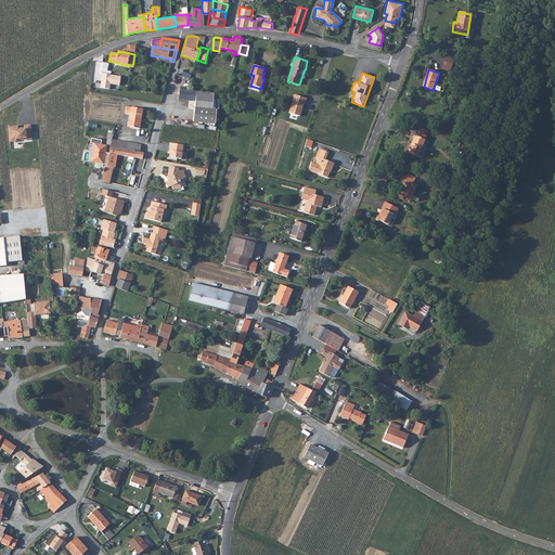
[(121,77),(101,74),(100,81),(102,81),(101,89),(110,90),(111,84),(120,86),(121,77)]
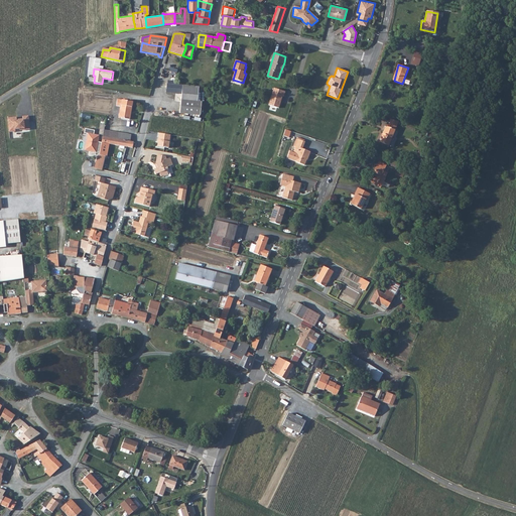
[(166,93),(182,94),(183,86),(174,85),(168,84),(167,84),(166,93)]
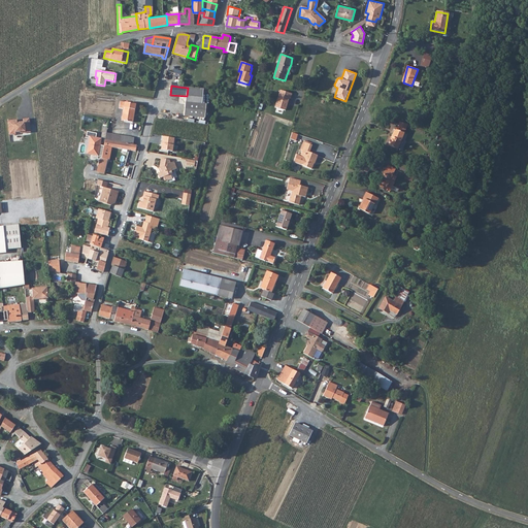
[(196,89),(188,88),(187,96),(185,117),(210,120),(212,106),(202,104),(204,90),(203,90),(196,89)]
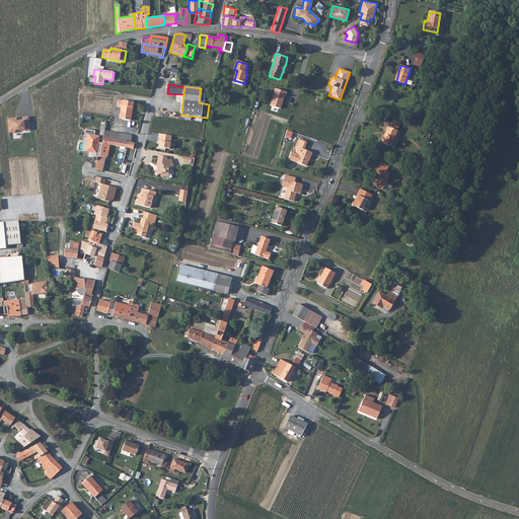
[(134,102),(119,100),(118,106),(122,107),(121,119),(131,121),(134,102)]
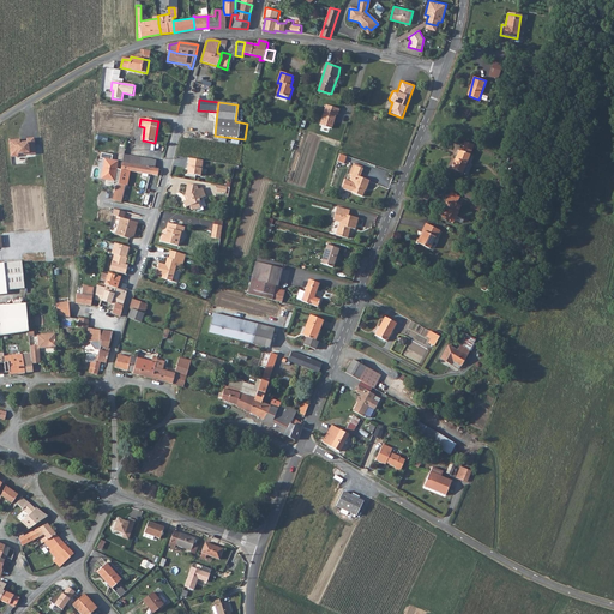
[(35,138),(28,139),(29,144),(19,144),(19,140),(10,140),(11,158),(19,157),(19,156),(36,154),(35,138)]
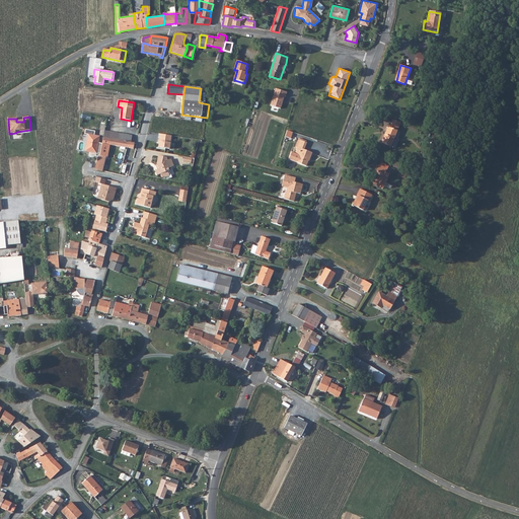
[(396,131),(387,127),(381,142),(390,146),(396,131)]
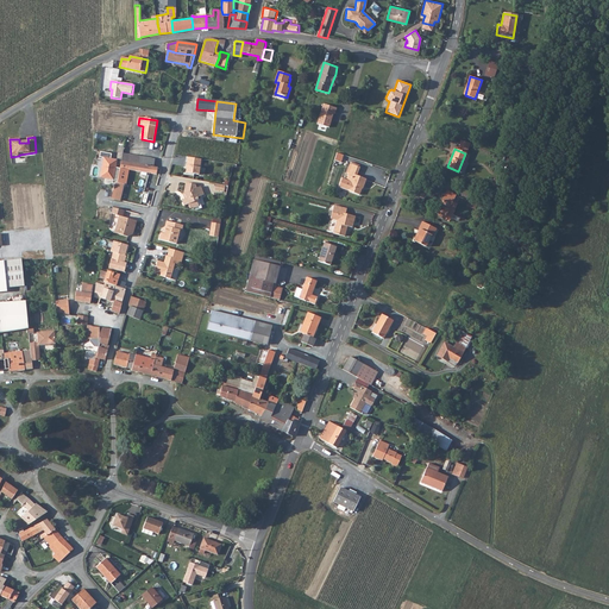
[(121,162),(154,167),(156,159),(123,154),(121,159),(121,162)]
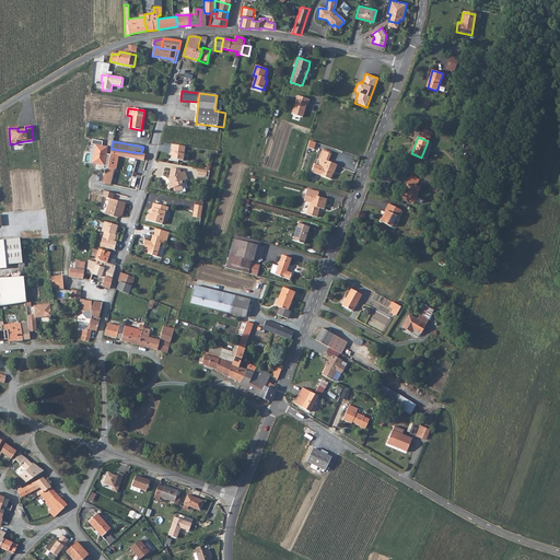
[(185,147),(172,144),(171,149),(172,149),(171,159),(183,161),(185,147)]
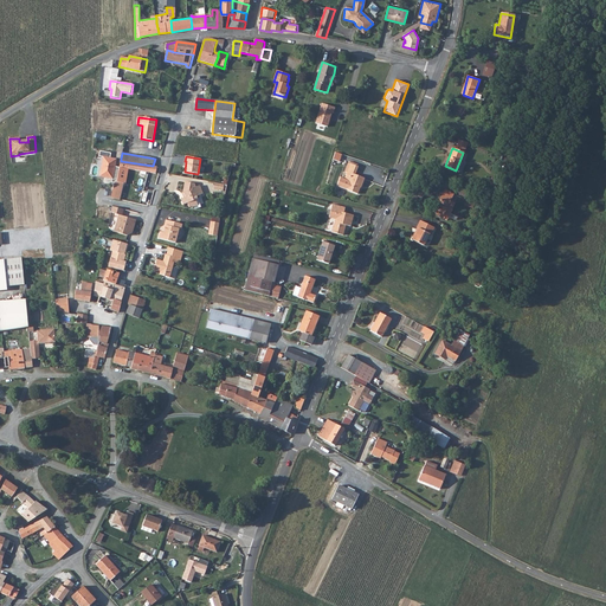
[(116,160),(103,158),(101,176),(113,179),(116,160)]
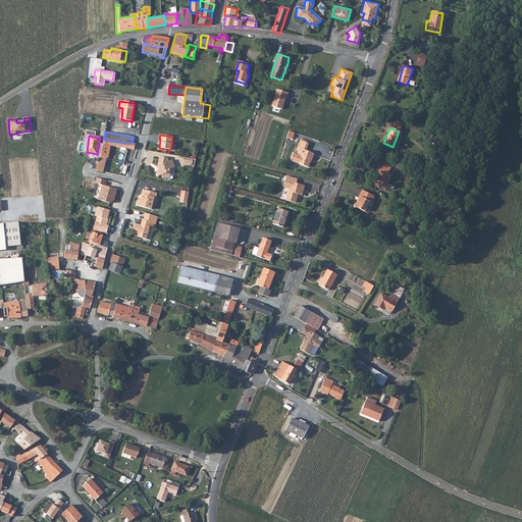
[(110,146),(135,150),(136,144),(132,143),(104,139),(103,144),(110,145),(110,146)]
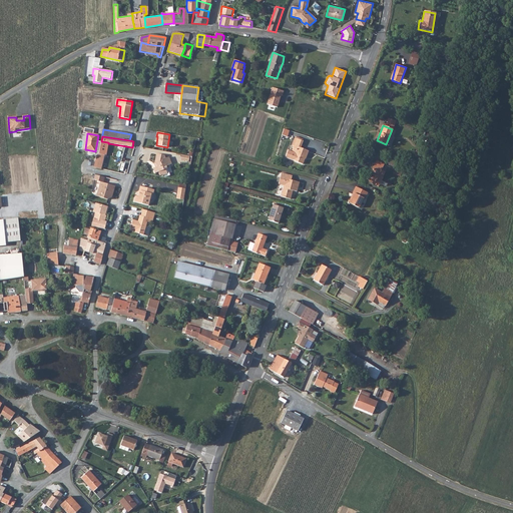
[(305,139),(299,137),(297,144),(294,150),(290,149),(287,156),(295,159),(305,163),(307,157),(307,158),(310,149),(303,146),(305,139)]
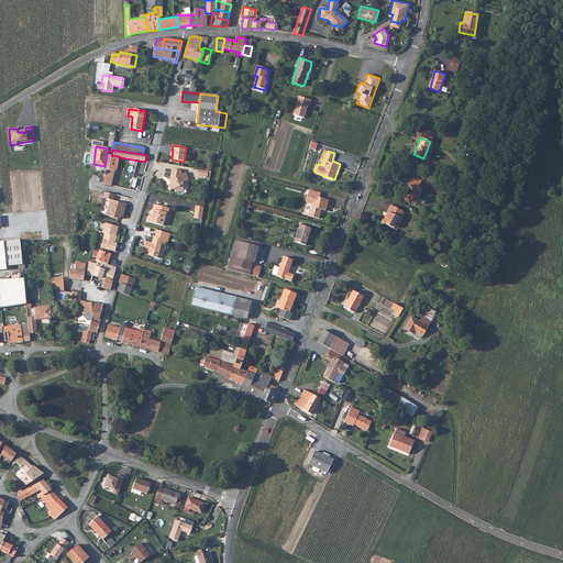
[(113,185),(117,170),(116,170),(109,168),(108,168),(105,184),(113,186),(113,185)]
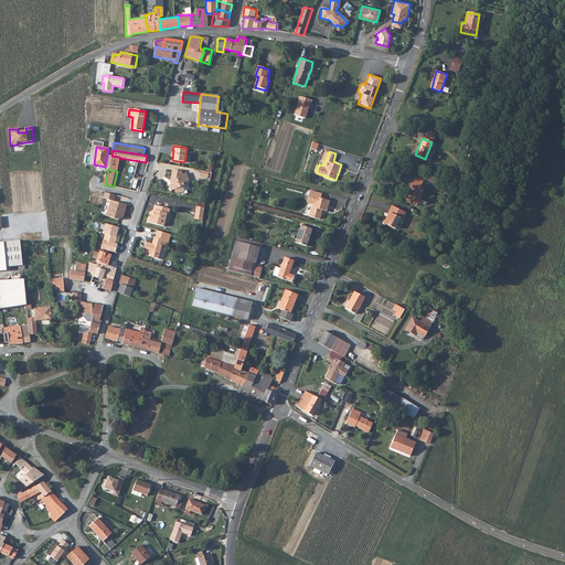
[(182,173),(181,171),(172,169),(170,180),(172,180),(173,183),(171,184),(169,184),(171,190),(174,189),(176,193),(179,192),(181,191),(180,187),(182,187),(184,185),(183,183),(189,181),(185,172),(182,173)]
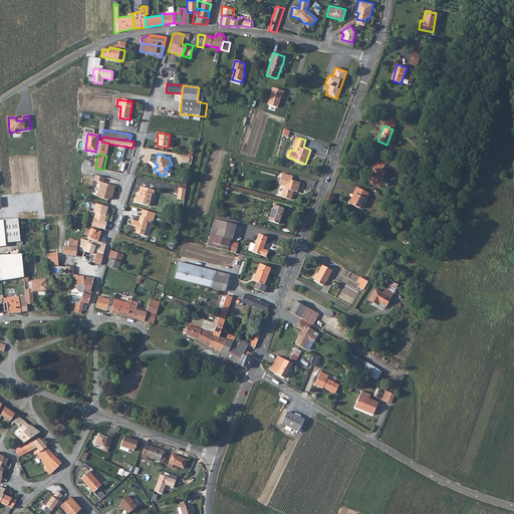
[(387,164),(379,161),(374,175),(372,180),(371,182),(383,186),(389,171),(384,170),(387,164)]
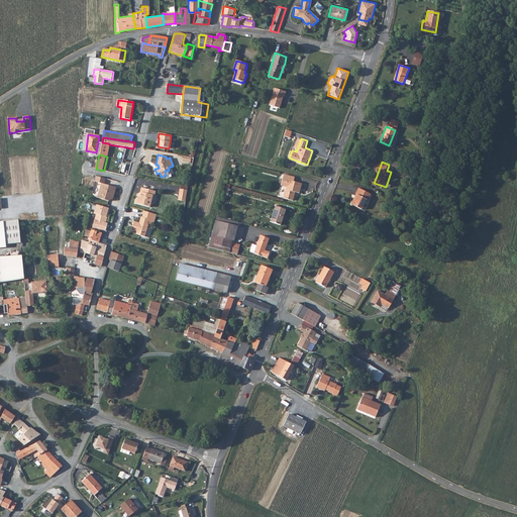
[(112,199),(115,188),(103,185),(105,179),(94,177),(94,182),(99,184),(95,198),(108,202),(112,199)]
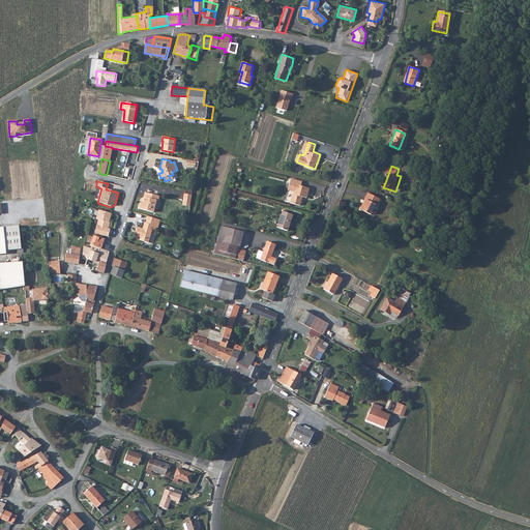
[(295,190),(294,194),(291,205),(301,207),(303,198),(307,199),(310,189),(301,187),(302,183),(292,181),(289,188),(295,190)]
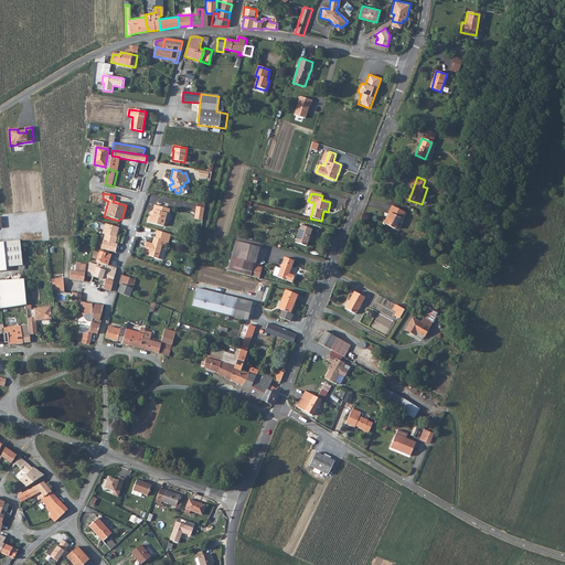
[(405,211),(392,203),(388,211),(391,212),(387,216),(386,215),(383,221),(395,227),(401,216),(402,217),(405,211)]
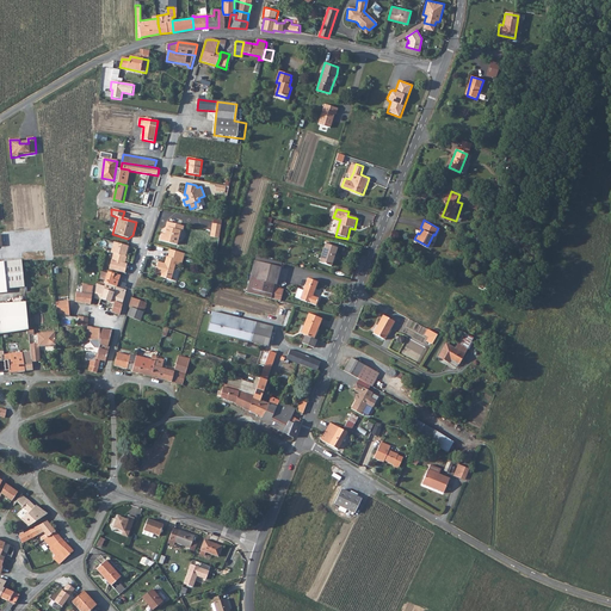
[(184,226),(168,221),(166,227),(167,227),(165,234),(161,234),(160,240),(178,245),(181,232),(183,232),(184,226)]
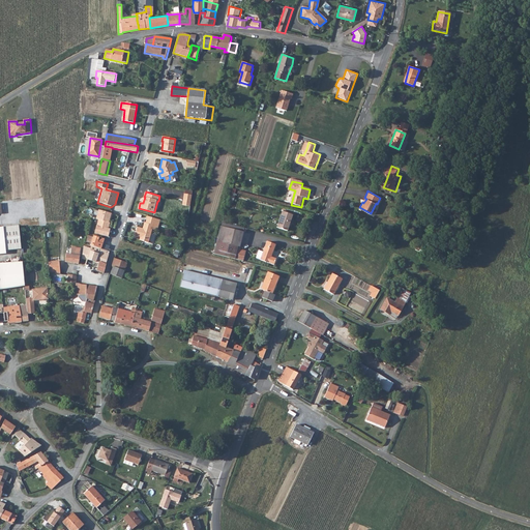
[(190,207),(193,196),(185,195),(184,201),(187,202),(186,207),(190,207)]
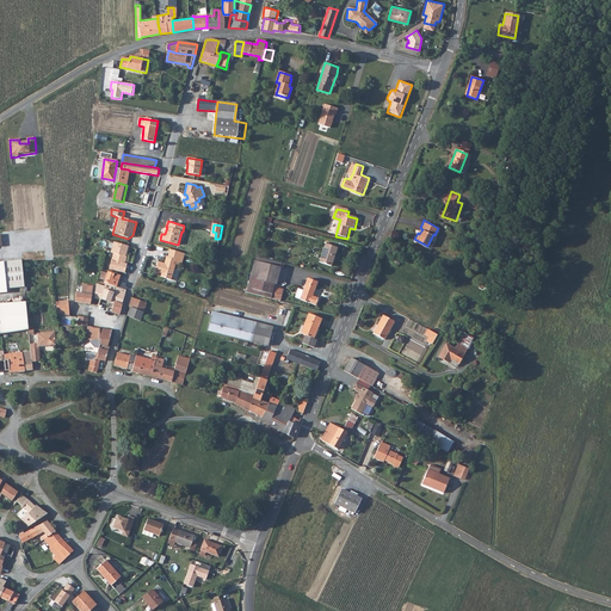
[(112,254),(110,260),(124,264),(129,247),(112,242),(109,253),(112,254)]
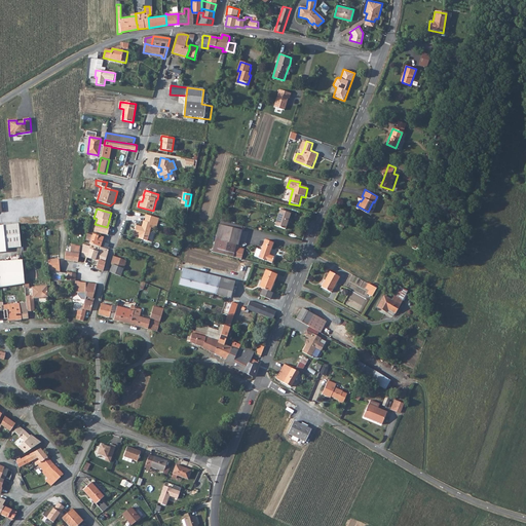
[(291,215),(280,211),(274,227),(286,230),(291,215)]
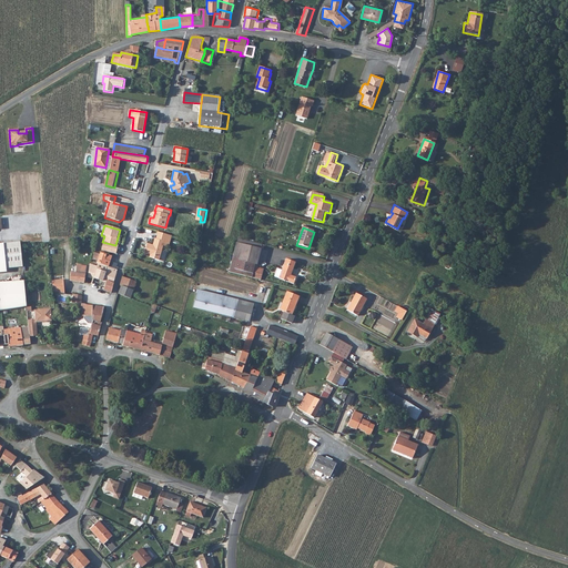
[(158,232),(155,239),(164,241),(169,242),(171,235),(158,232)]
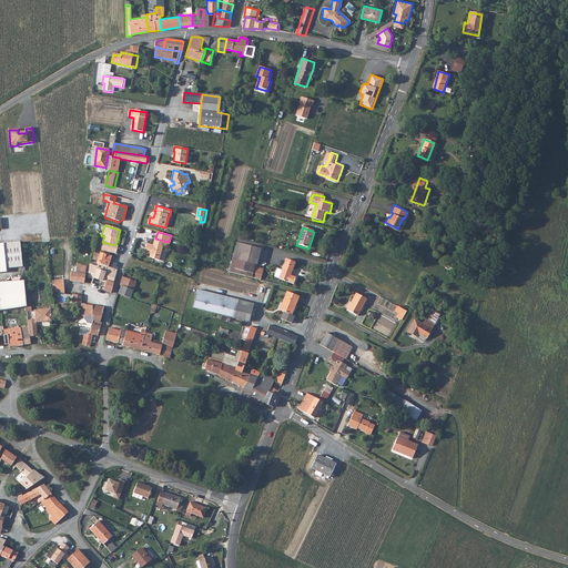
[(153,245),(146,243),(144,253),(150,254),(152,259),(159,260),(164,241),(155,239),(154,239),(153,245)]
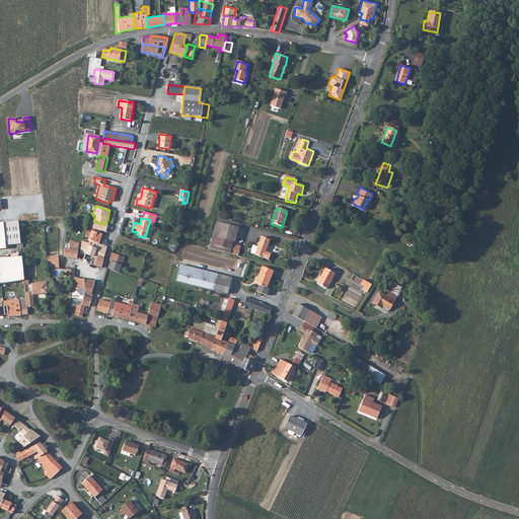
[(234,242),(236,243),(240,224),(219,219),(217,224),(211,249),(240,256),(242,248),(233,246),(234,242)]
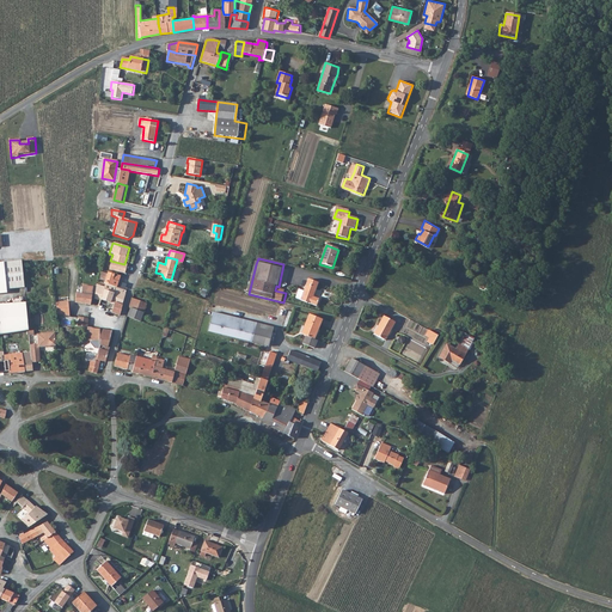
[(0,262),(0,294),(5,294),(5,291),(23,288),(20,261),(0,262)]
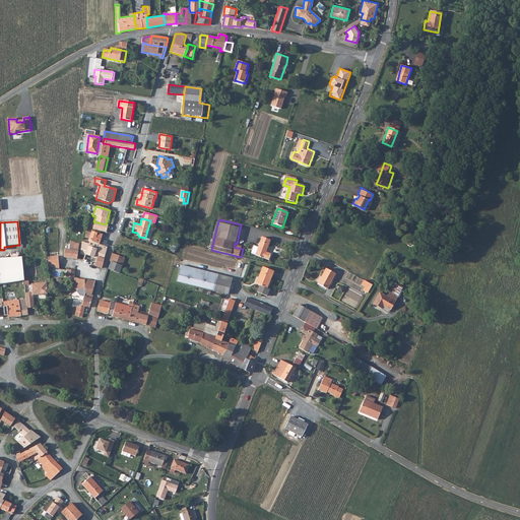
[(106,224),(93,221),(91,230),(105,234),(107,225),(106,224)]
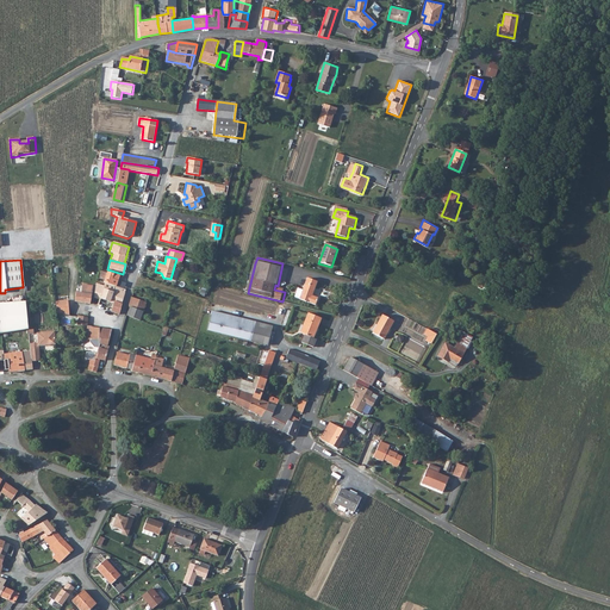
[(104,284),(106,284),(105,287),(100,300),(99,306),(109,310),(116,287),(119,275),(107,273),(105,280),(104,284)]
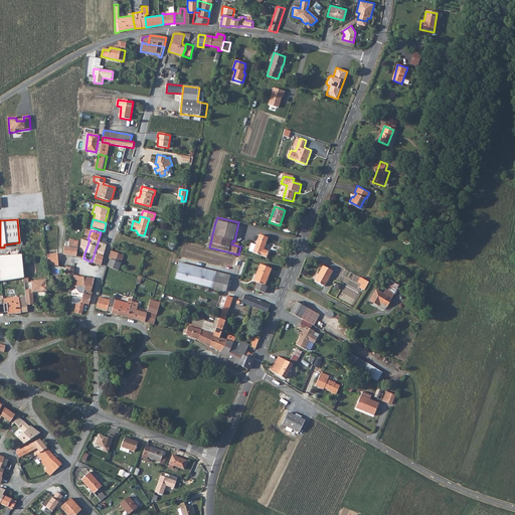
[(256,245),(252,244),(250,252),(254,253),(253,254),(268,259),(270,252),(265,250),(269,238),(261,235),(256,245)]
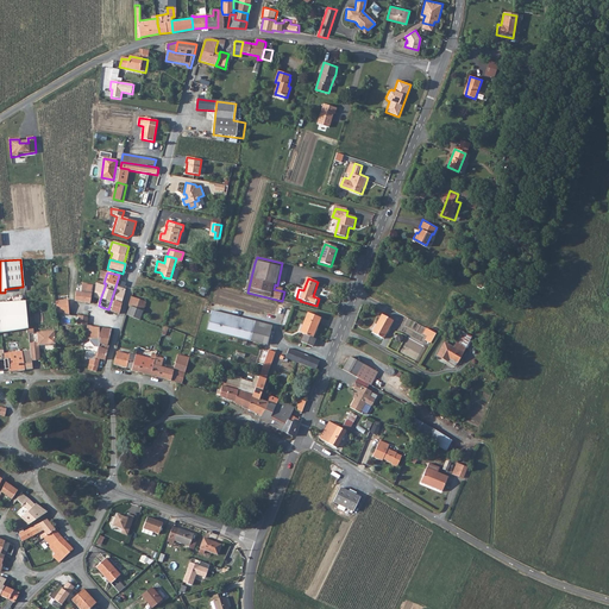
[(76,300),(76,301),(90,303),(94,287),(85,284),(82,293),(77,293),(76,300)]
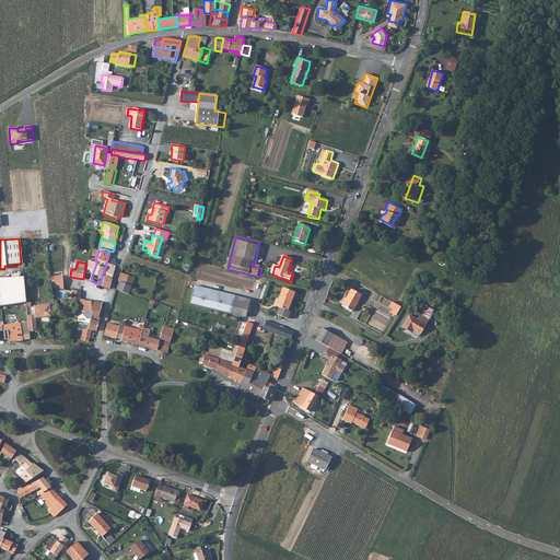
[(92,276),(96,264),(90,261),(88,275),(92,276)]
